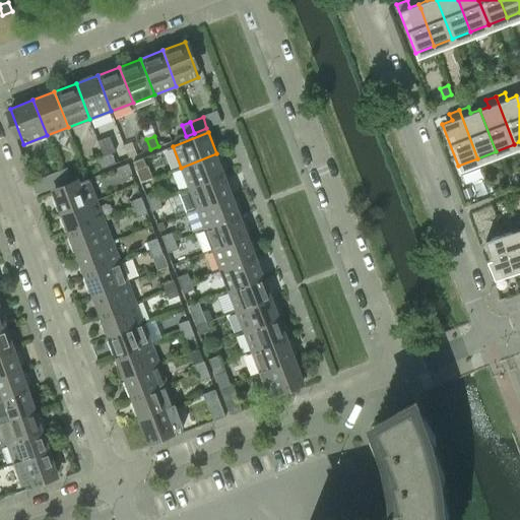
[(150,149),(146,139),(138,142),(142,152),(150,149)]
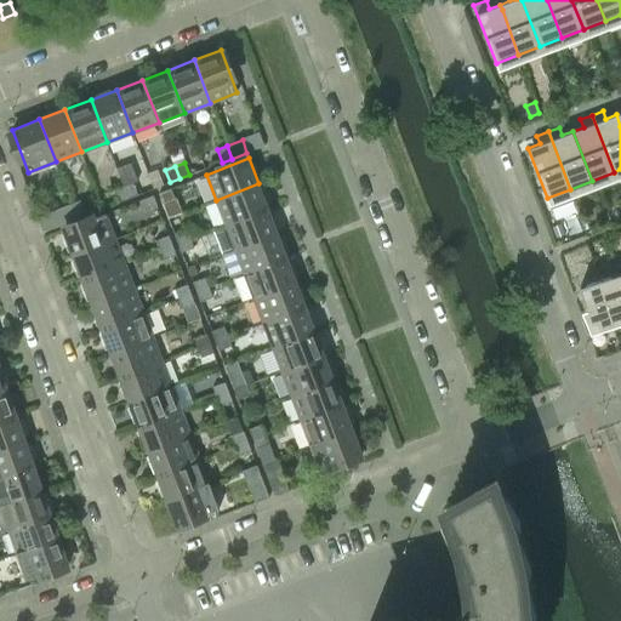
[(134,182),(123,186),(127,198),(138,194),(134,182)]
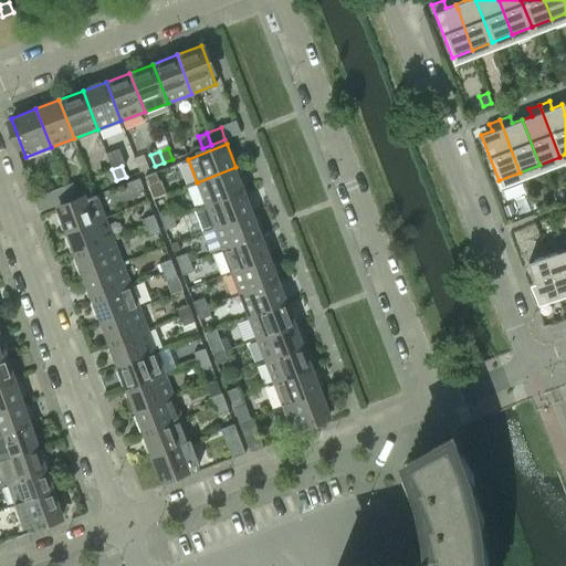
[(244,189),(236,167),(197,182),(206,205),(244,189)]
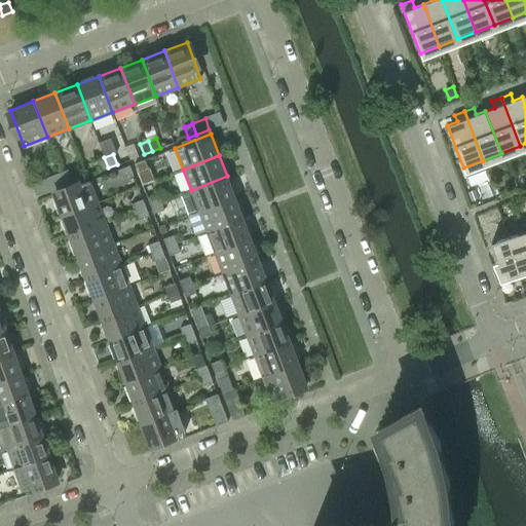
[(104,157),(97,160),(101,171),(108,167),(104,157)]
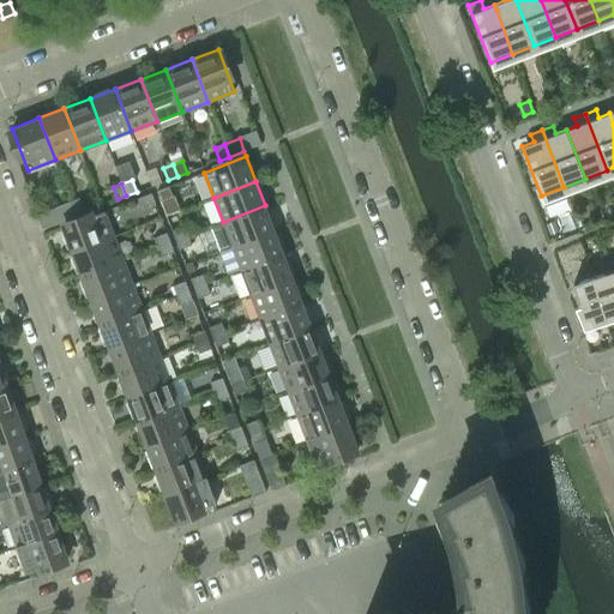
[(169,186),(157,191),(161,200),(173,196),(169,186)]
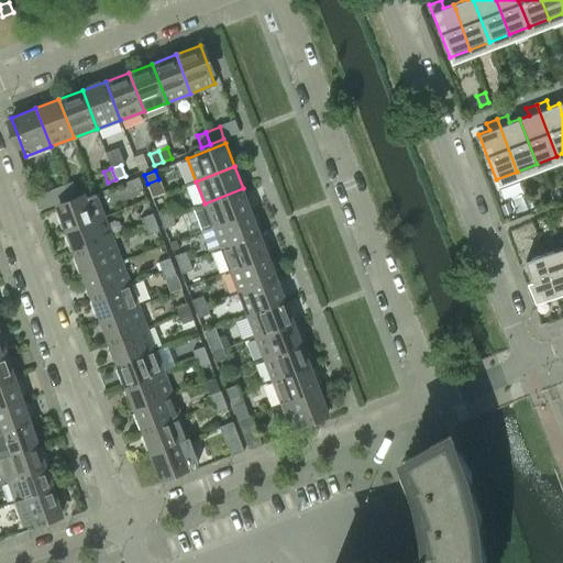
[(139,176),(128,180),(131,189),(142,186),(139,176)]
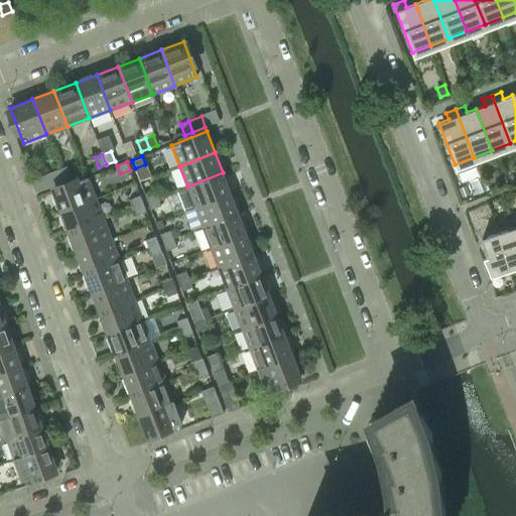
[(67,165),(58,169),(63,180),(72,177),(67,165)]
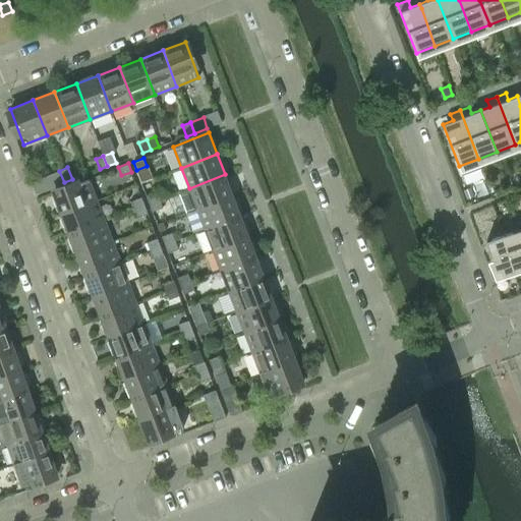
[(59,171),(32,181),(36,193),(64,182),(59,171)]
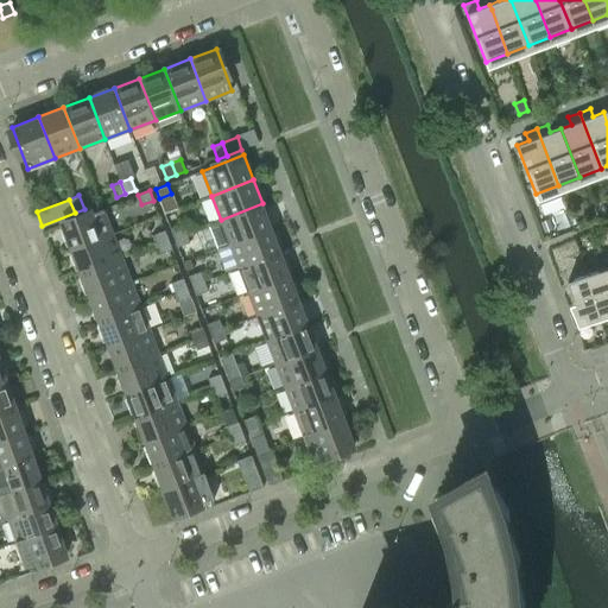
[(263,203),(221,220),(209,223),(219,248),(230,244),(272,227),(263,203)]
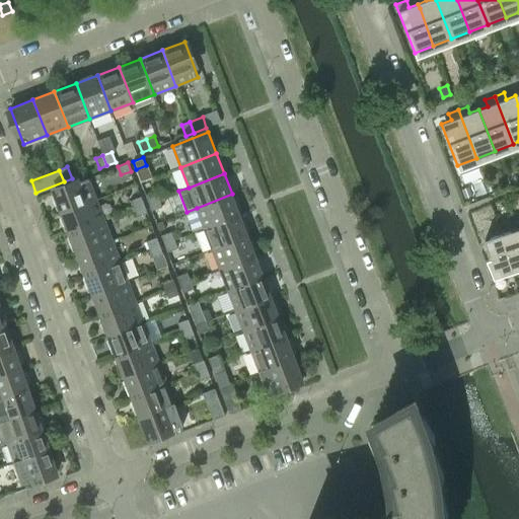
[(53,192),(61,213),(96,199),(88,177),(53,192)]
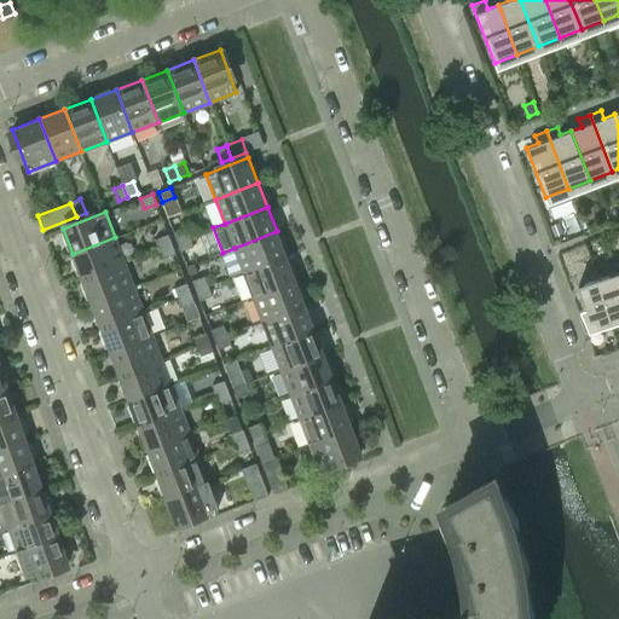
[(186,227),(174,232),(178,242),(190,237),(186,227)]
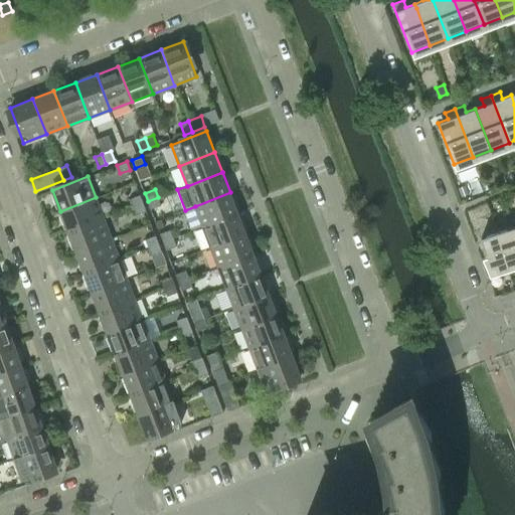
[(237,213),(230,192),(195,206),(202,226),(237,213)]
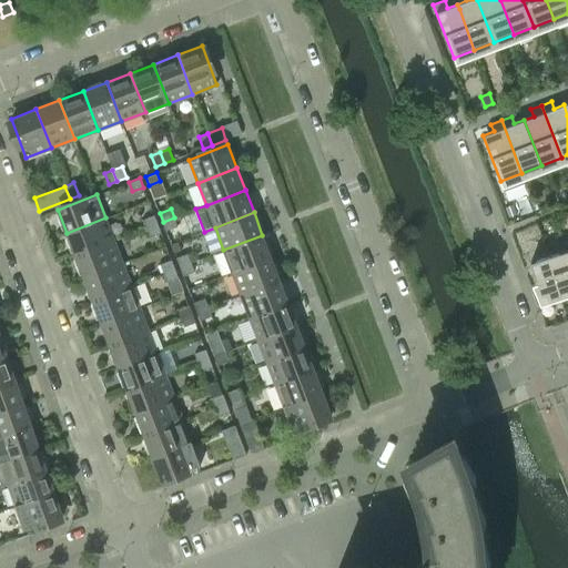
[(154,214),(143,219),(146,227),(158,223),(154,214)]
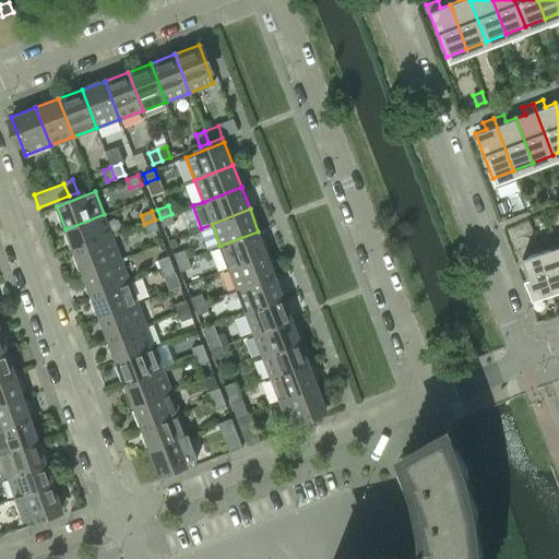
[(104,214),(66,229),(74,250),(113,236),(104,214)]
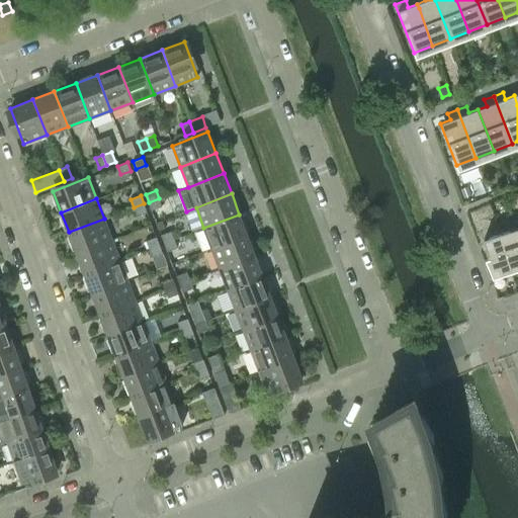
[(159,198),(149,202),(152,210),(162,206),(159,198)]
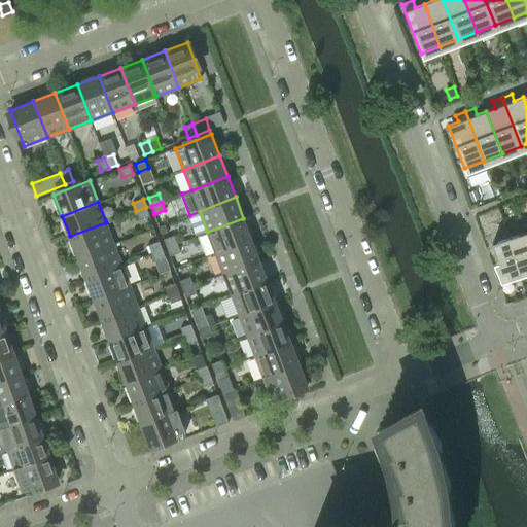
[(146,207),(136,211),(139,219),(149,215),(146,207)]
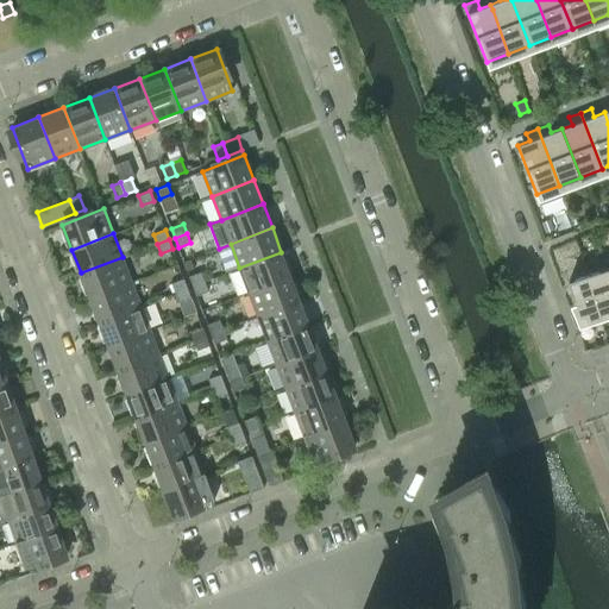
[(281,252),(239,268),(249,292),(290,276),(281,252)]
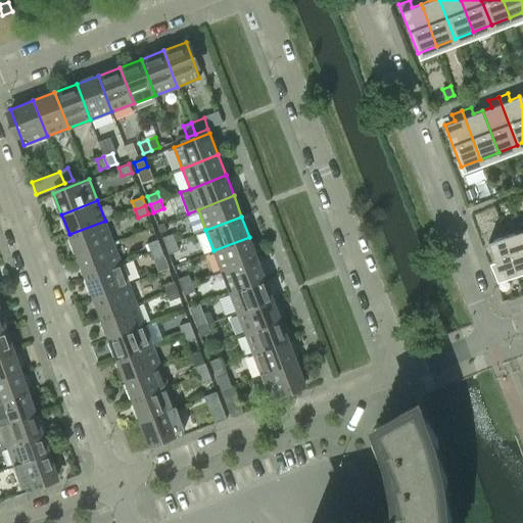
[(105,221),(69,234),(77,255),(113,242),(105,221)]
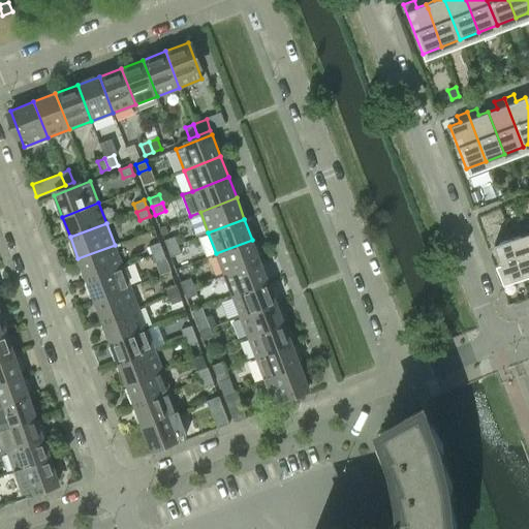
[(528,242),(526,234),(510,239),(523,276),(528,273),(528,242)]
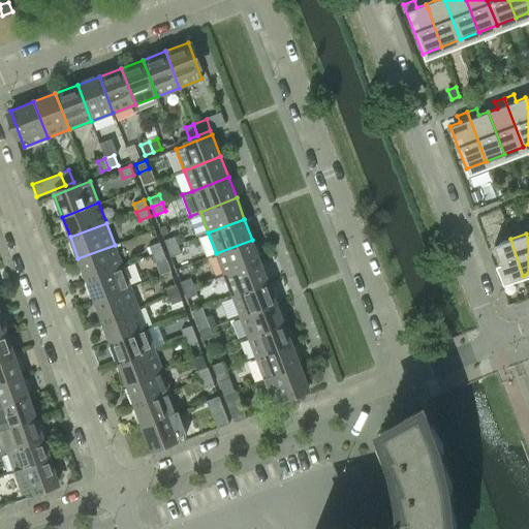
[(175,236),(164,240),(167,248),(178,244),(175,236)]
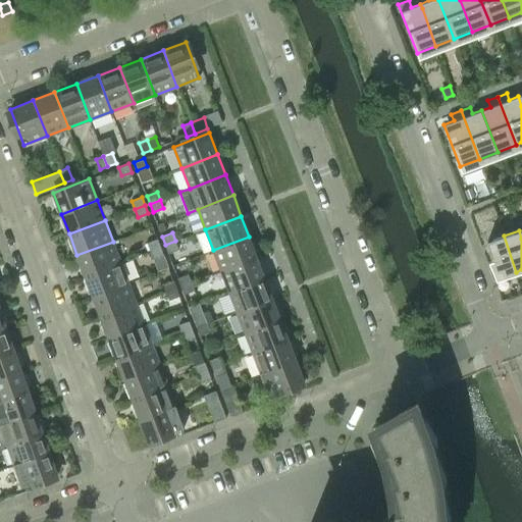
[(504,236),(487,241),(493,259),(489,261),(497,279),(500,279),(499,277),(516,272),(504,236)]
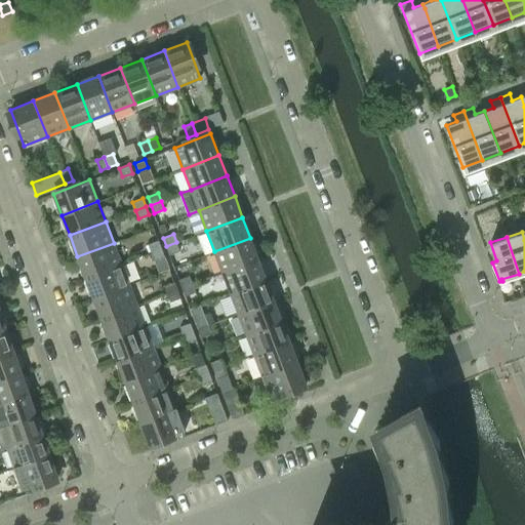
[(250,238),(214,251),(223,272),(258,258),(250,238)]
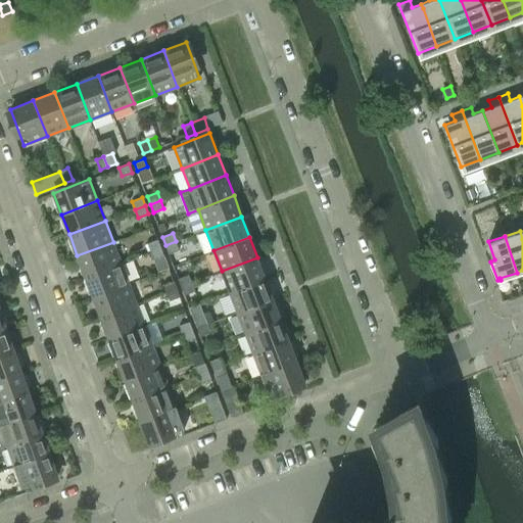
[(157,239),(147,243),(150,251),(161,247),(157,239)]
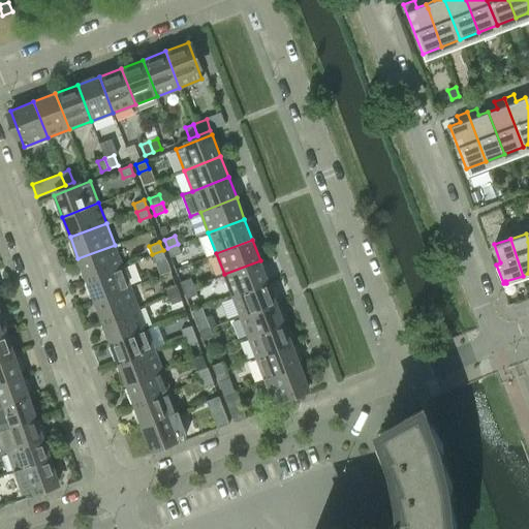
[(178,244),(167,248),(170,256),(181,252),(178,244)]
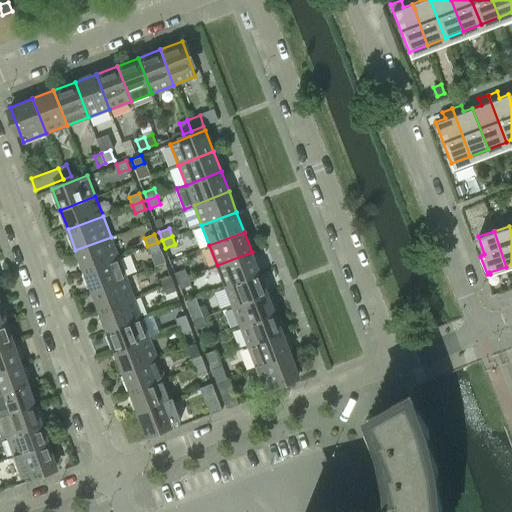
[(111,237),(75,250),(83,270),(118,257),(111,237)]
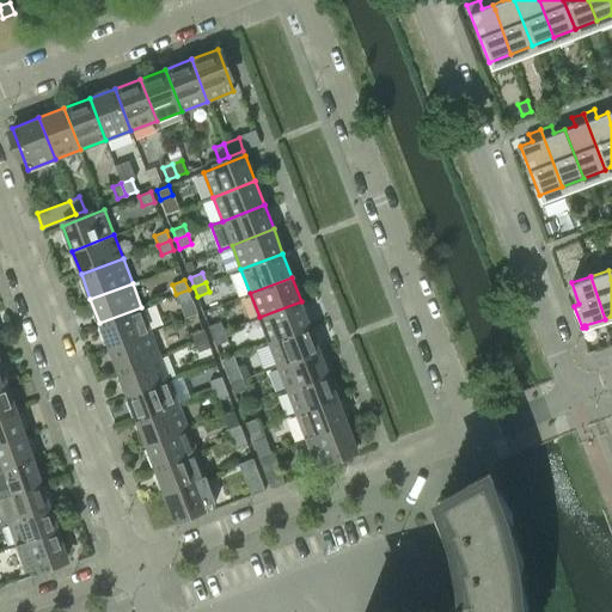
[(189,289),(176,294),(179,304),(193,299),(189,289)]
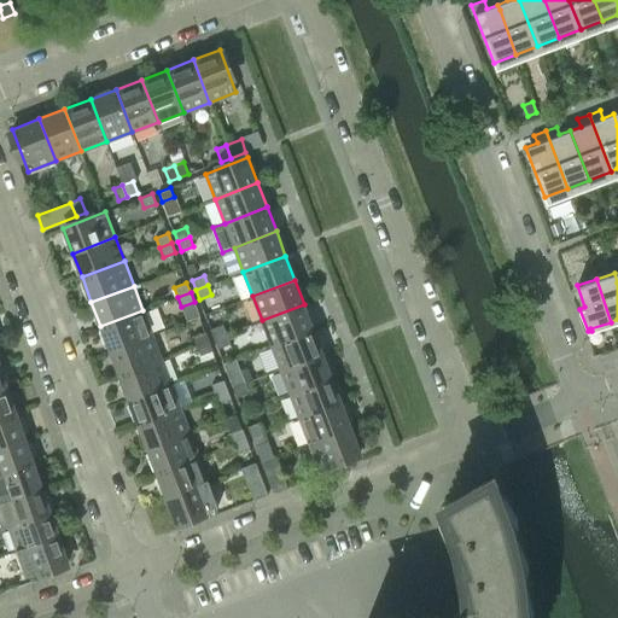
[(304,304),(262,320),(270,345),(314,328),(304,304)]
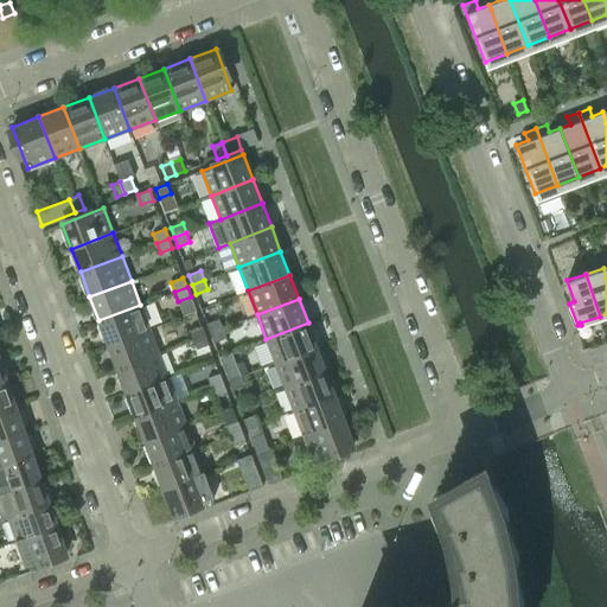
[(140,305),(98,320),(108,344),(149,328),(140,305)]
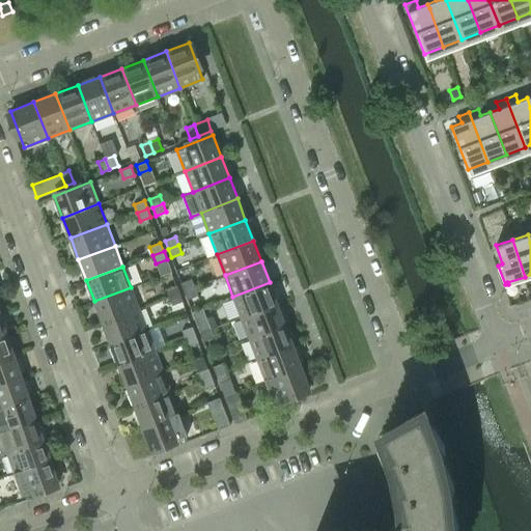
[(192,279),(182,282),(185,290),(195,286),(192,279)]
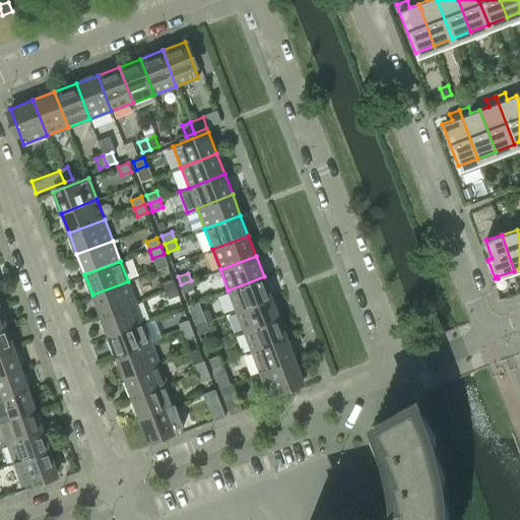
[(264,276),(228,290),(236,311),(271,297),(264,276)]
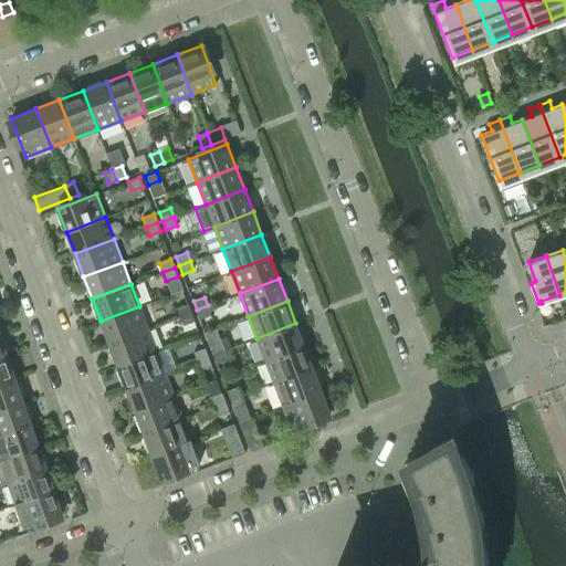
[(188,303),(177,307),(180,316),(191,312),(188,303)]
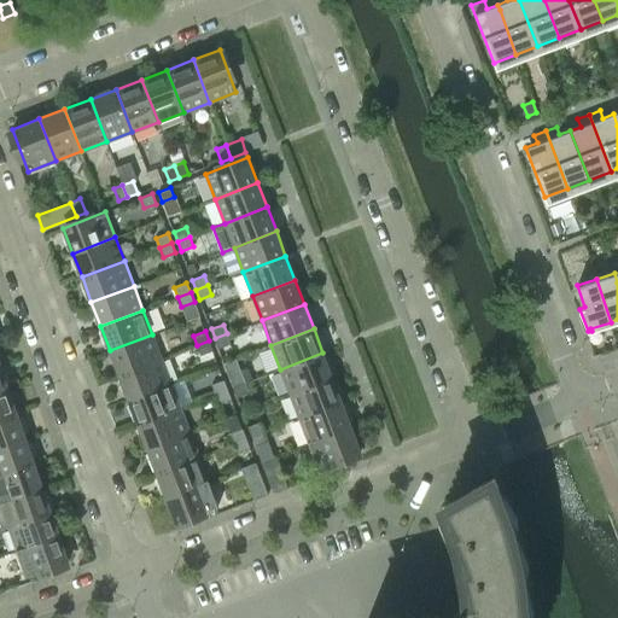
[(227,333),(215,338),(219,348),(231,344),(227,333)]
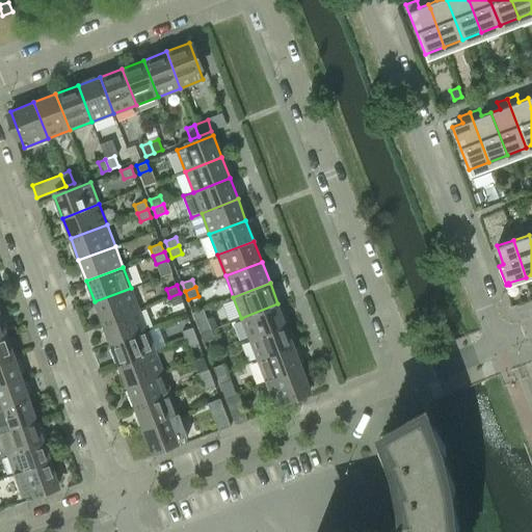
[(131,288),(95,301),(103,322),(139,309),(131,288)]
